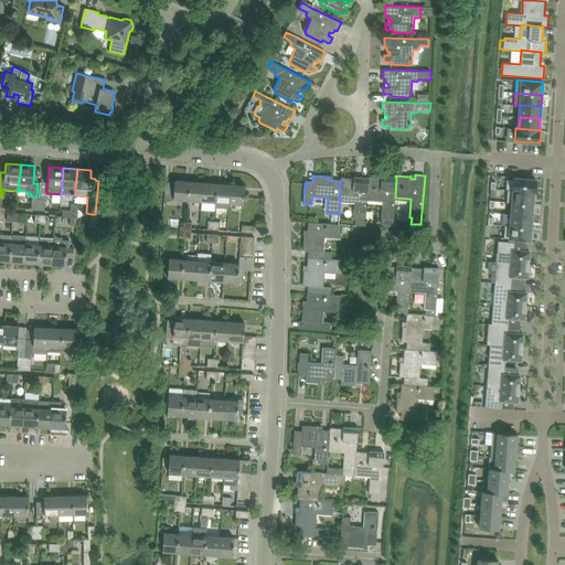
[(368,178),(368,198),(368,199),(383,200),(383,202),(383,210),(382,219),(382,225),(384,225),(393,225),(394,225),(395,198),(396,177),(395,177),(387,177),(383,176),(371,176),(371,177),(368,177),(368,178)]
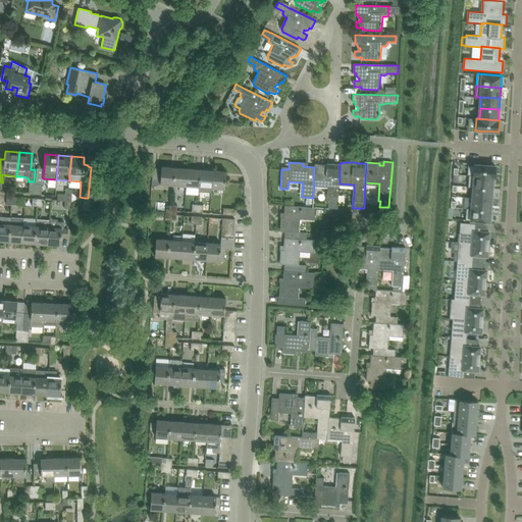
[(340,164),(327,163),(327,165),(314,164),(314,167),(313,184),(314,184),(328,186),(326,203),(328,203),(328,208),(337,209),(340,184),(340,183),(340,164)]
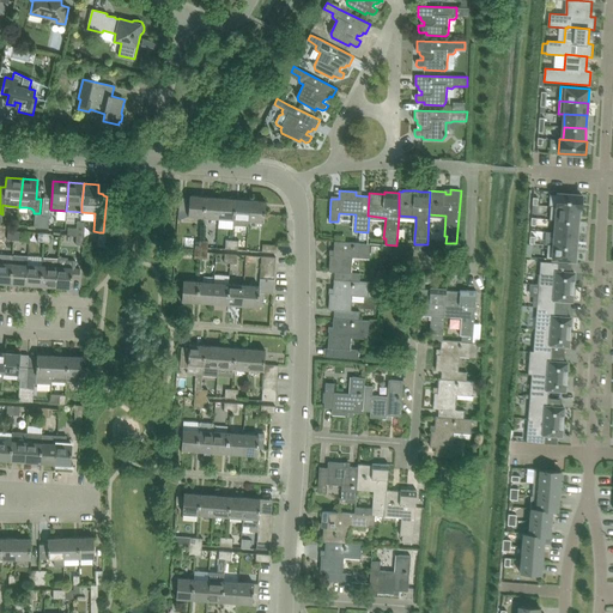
[(557,206),(551,206),(581,208),(582,195),(558,193),(557,206)]
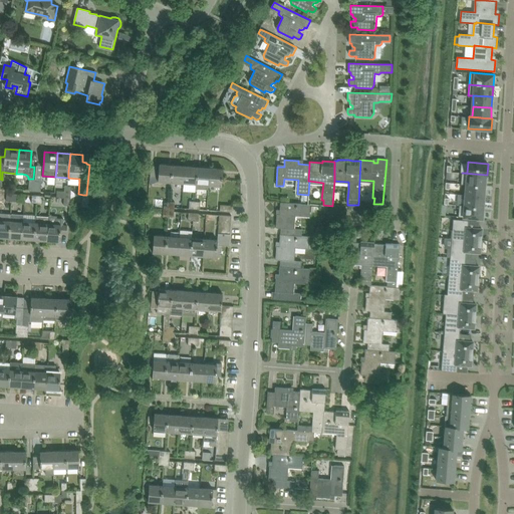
[(171,182),(172,165),(159,165),(158,181),(171,182)]
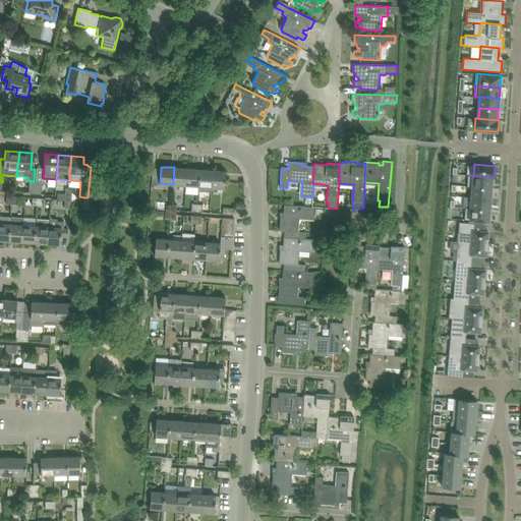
[(186,185),(187,168),(174,167),(173,184),(186,185)]
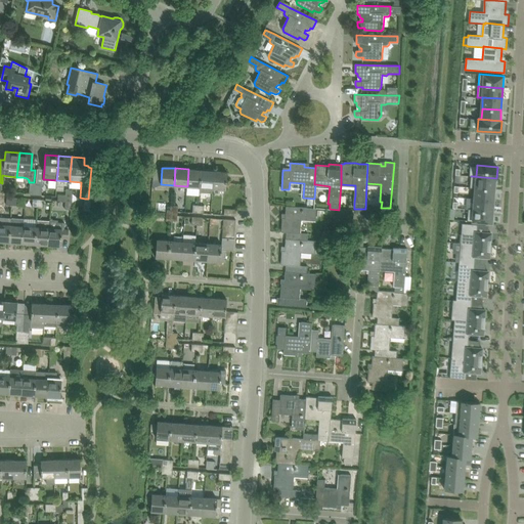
[(200,187),(202,170),(188,169),(187,186),(200,187)]
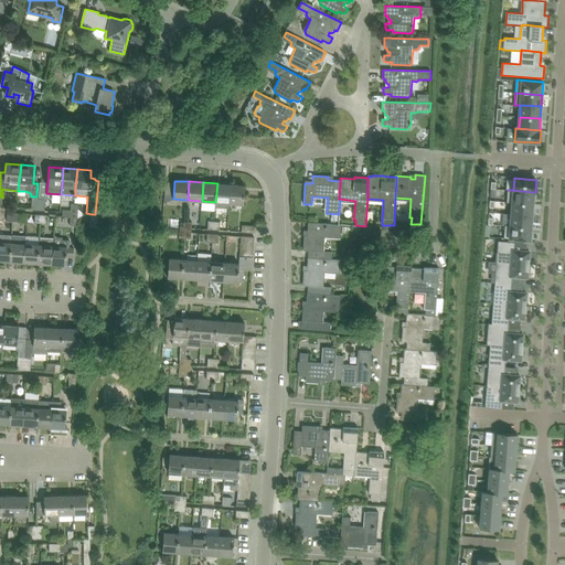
[(230,203),(231,184),(217,183),(215,202),(215,208),(230,209),(230,203)]
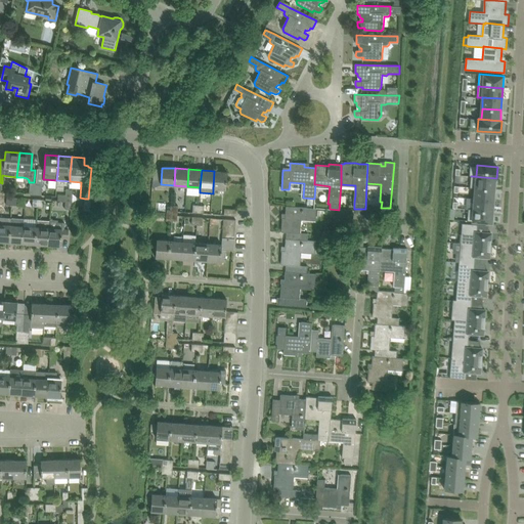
[(227,172),(214,171),(213,188),(226,189),(227,172)]
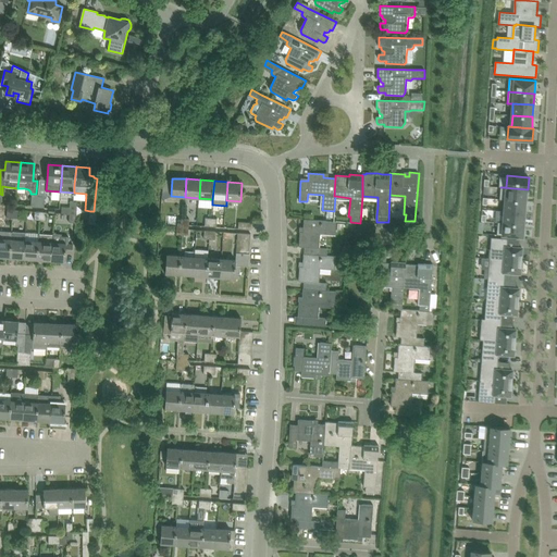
[(528,190),(528,189),(500,187),(499,199),(525,201),(527,189),(528,190)]
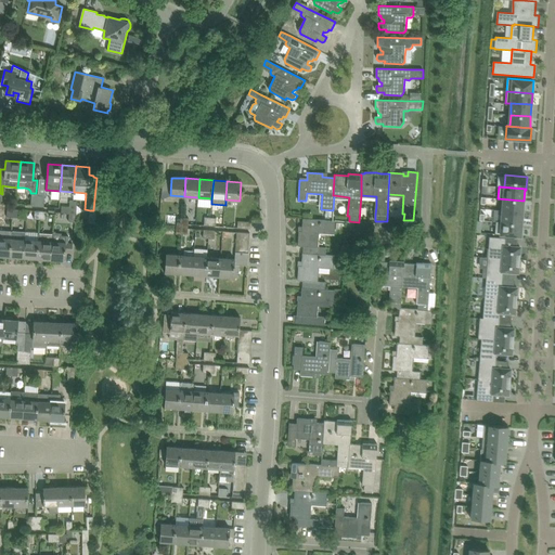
[(524,213),(524,201),(498,198),(503,199),(503,210),(524,213)]
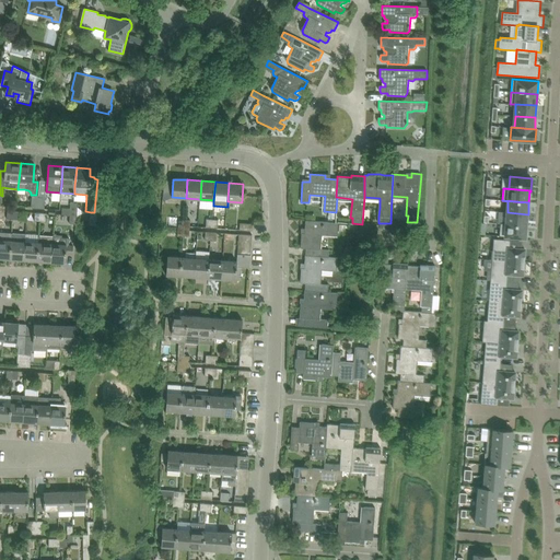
[(527,225),(528,214),(508,212),(506,223),(501,223),(527,225)]
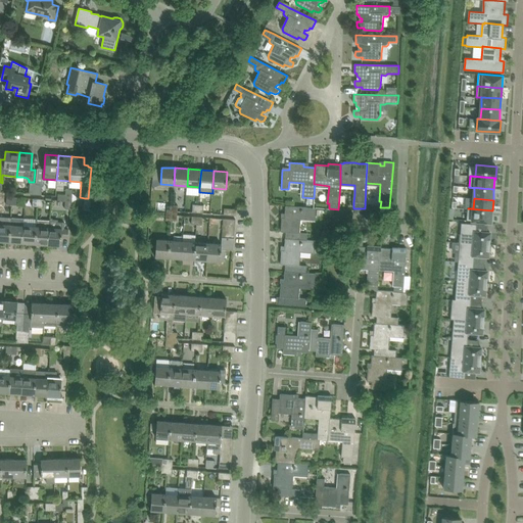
[(287,233),(287,239),(306,241),(307,234),(299,233),(300,219),(315,220),(316,208),(285,206),(284,219),(281,218),(280,232),(287,233)]
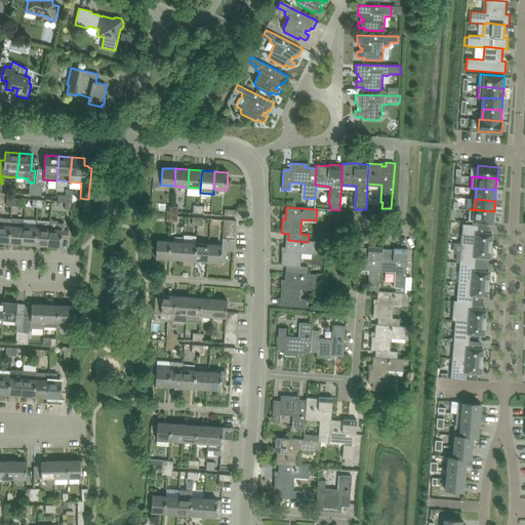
[(493,224),(494,211),(470,209),(469,221),(493,224)]
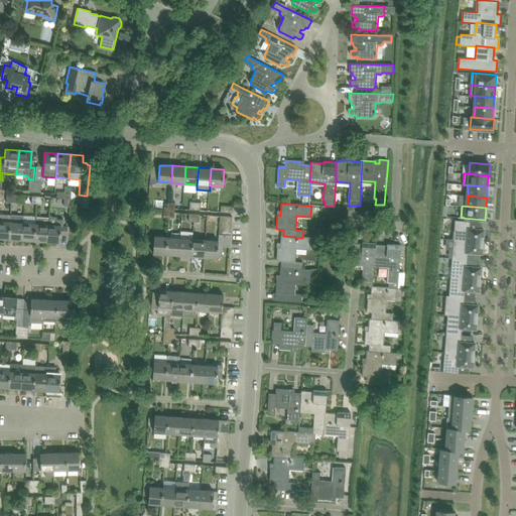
[(10,221),(10,215),(0,214),(0,238),(9,239),(10,221)]
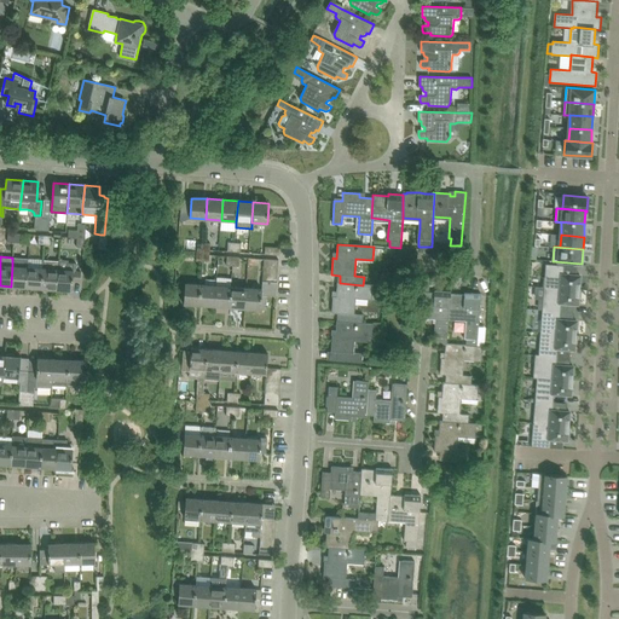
[(28,266),(29,259),(12,258),(12,265),(11,287),(27,288),(28,266)]
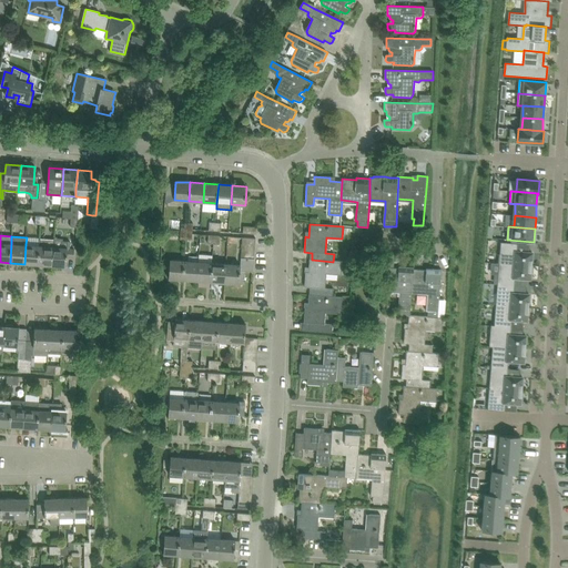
[(53,246),(54,246),(54,240),(39,239),(39,245),(38,265),(52,266),(53,246)]
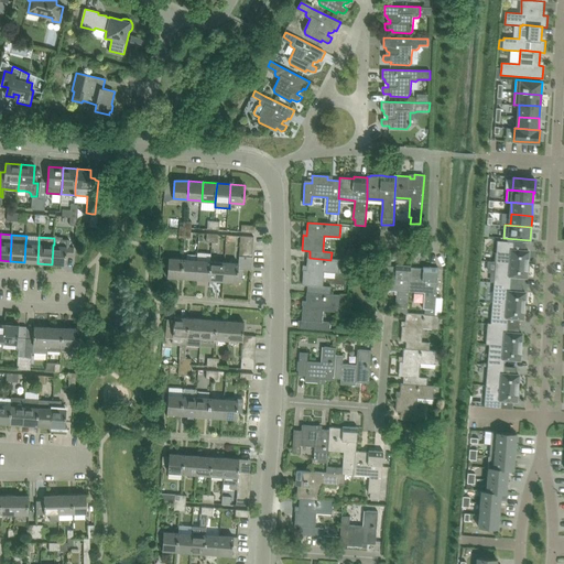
[(73,257),(73,246),(69,246),(71,239),(62,239),(61,245),(54,245),(53,245),(52,264),(65,266),(66,257),(73,257)]
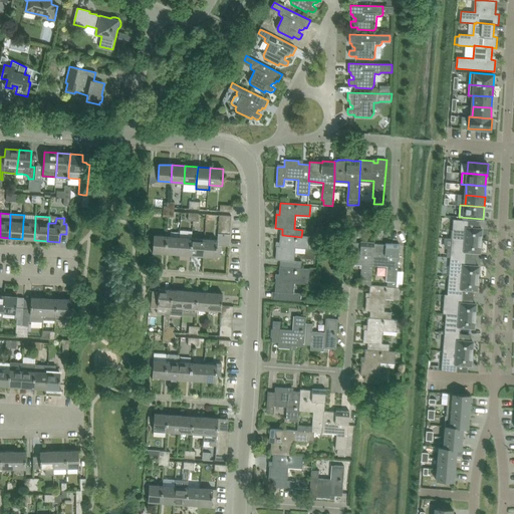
[(452,238),(481,241),(482,229),(468,228),(469,220),(454,219),(452,238)]
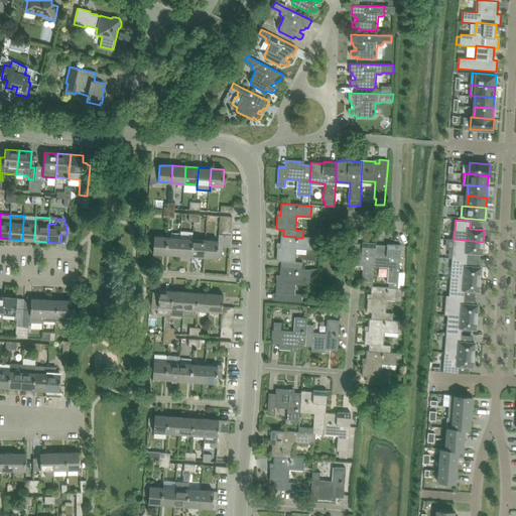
[(35,223),(23,222),(22,240),(34,241),(35,223)]
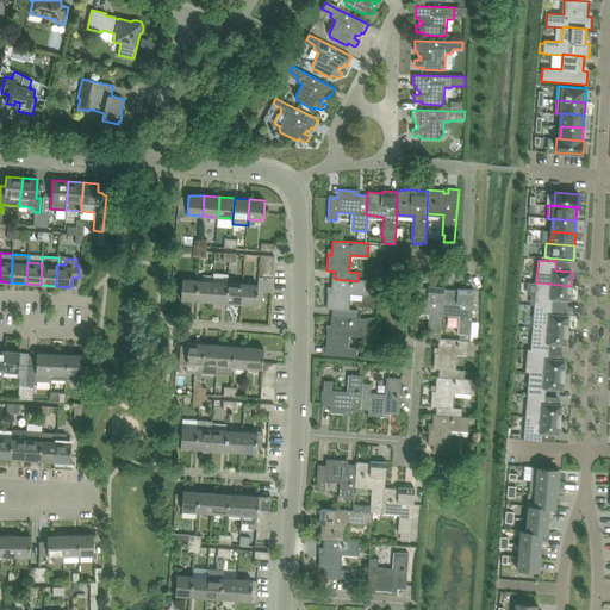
[(415,273),(412,313),(429,315),(428,332),(430,332),(429,338),(439,340),(441,340),(441,338),(442,316),(442,312),(443,290),(444,290),(444,287),(429,286),(429,288),(423,288),(424,274),(415,273)]
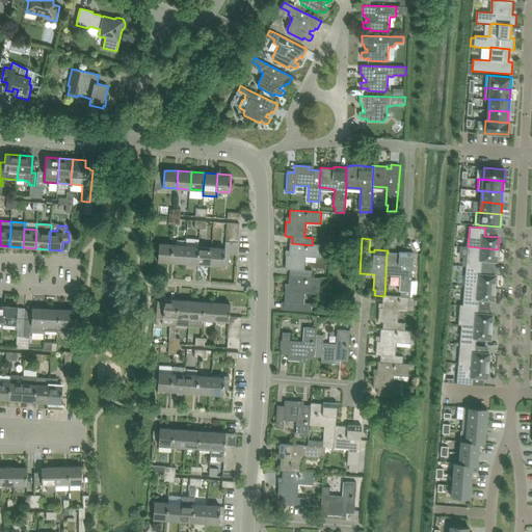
[(237,256),(238,242),(225,241),(225,248),(212,247),(211,265),(224,266),(225,266),(227,265),(228,262),(229,262),(230,255),(237,256)]
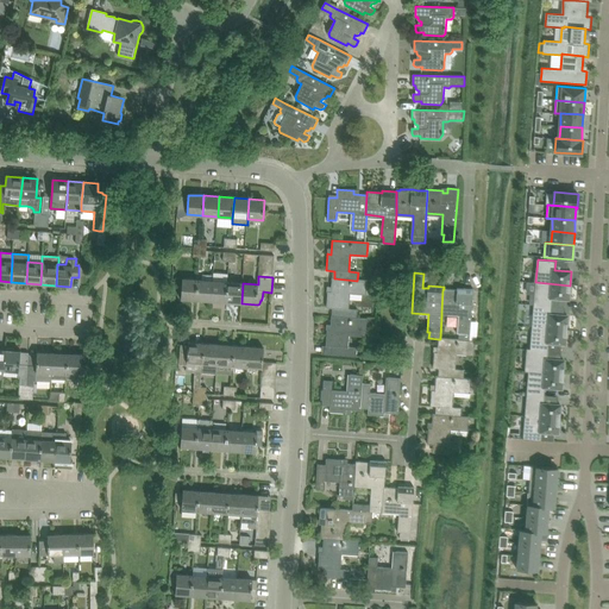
[(368,281),(357,281),(334,278),(331,278),(331,293),(327,293),(326,308),(334,309),(333,316),(356,319),(357,311),(349,309),(350,293),(366,294),(368,281)]
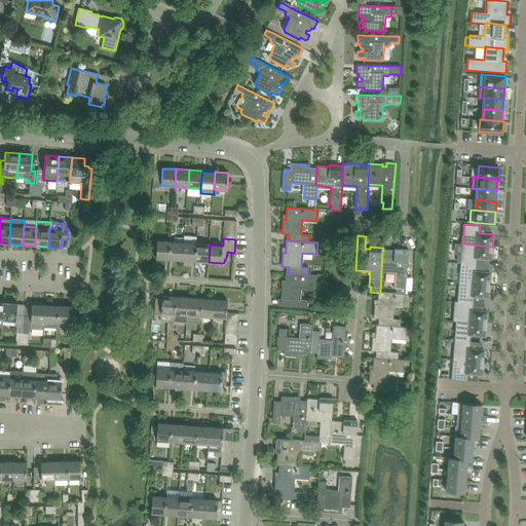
[(170,259),(171,241),(157,241),(156,258),(170,259)]
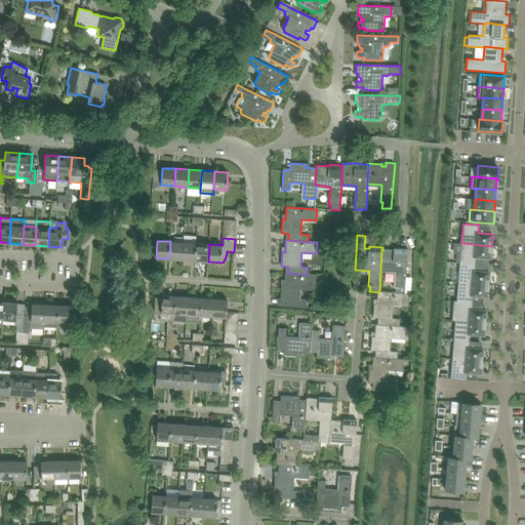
[(183,259),(184,242),(170,241),(169,258),(183,259)]
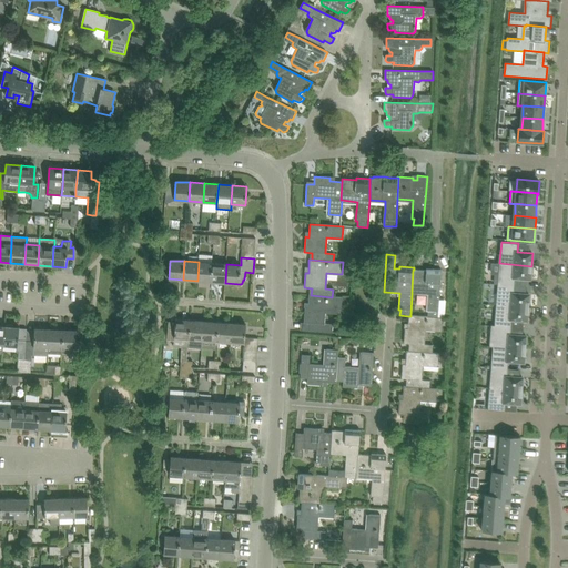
[(211,282),(212,263),(199,262),(198,281),(211,282)]
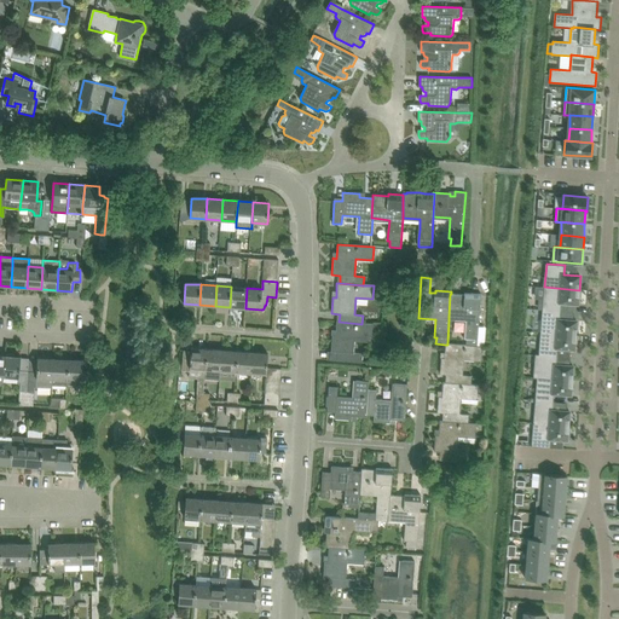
[(246,308),(247,288),(231,287),(230,307),(246,308)]
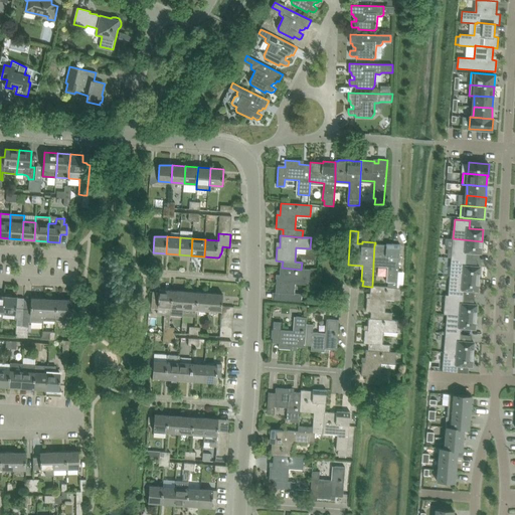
[(482,241),(453,238),(452,258),(467,259),(467,251),(481,252),(482,241)]
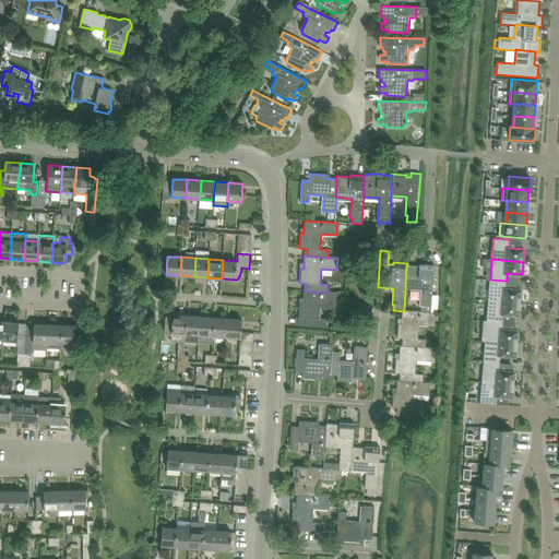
[(433,281),(435,265),(420,264),(420,266),(407,265),(406,265),(405,286),(405,289),(420,289),(419,306),(421,306),(421,311),(421,312),(431,313),(431,312),(433,281)]
